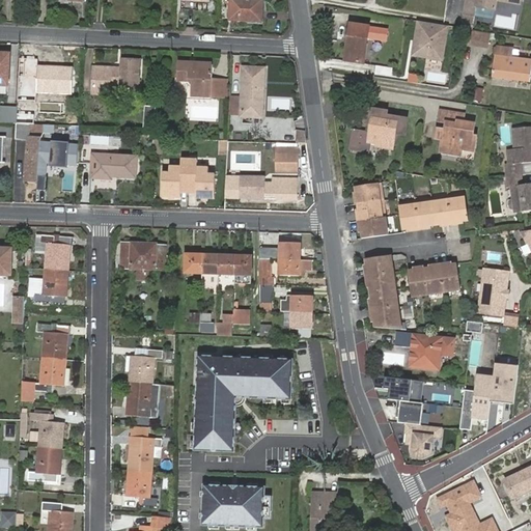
[(230,0),(230,20),(261,23),(262,0),(230,0)]
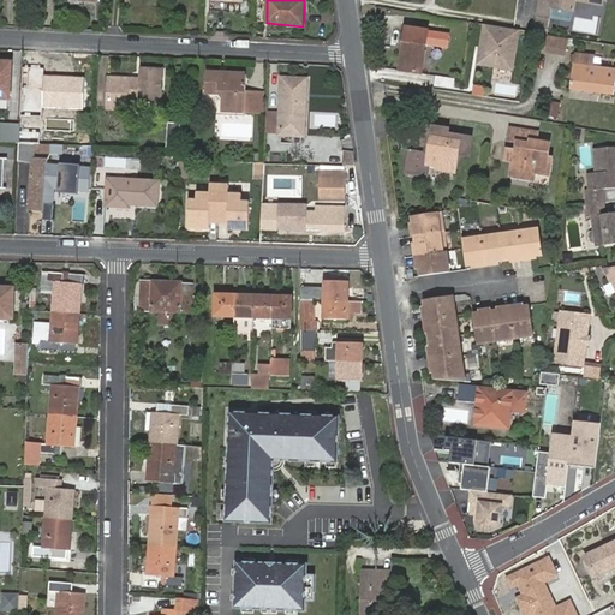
[(543,0),(541,16),(553,18),(555,7),(575,11),(577,0),(581,0),(604,4),(604,0),(543,0)]
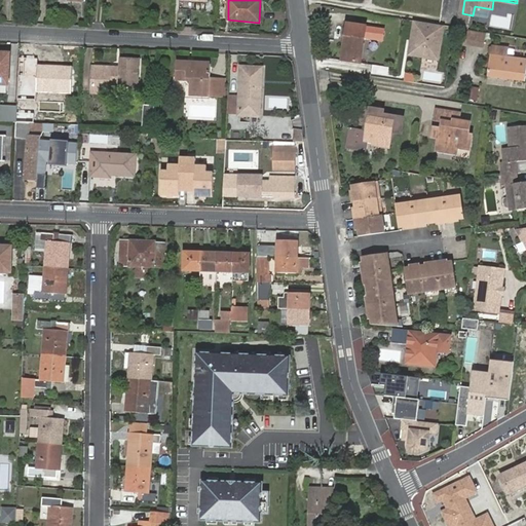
[(459,28),(471,30),(472,22),(461,20),(459,28)]
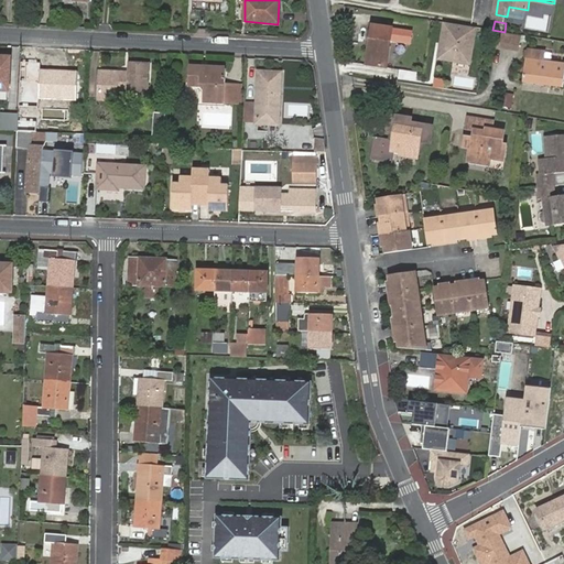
[(444,22),(437,60),(469,65),(476,28),(444,22)]
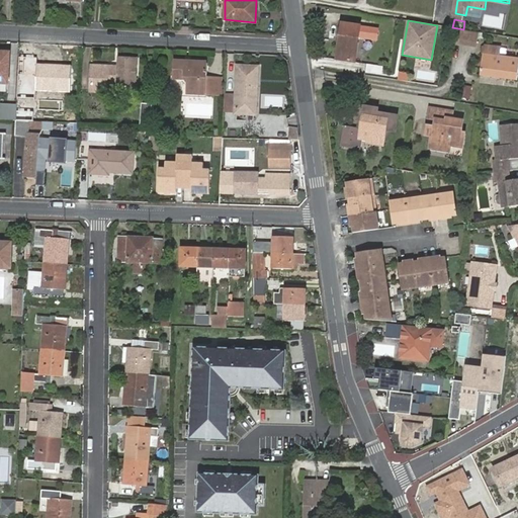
[(342,23),(337,59),(355,62),(359,38),(375,40),(379,38),(380,31),(378,27),(361,25),(342,23)]
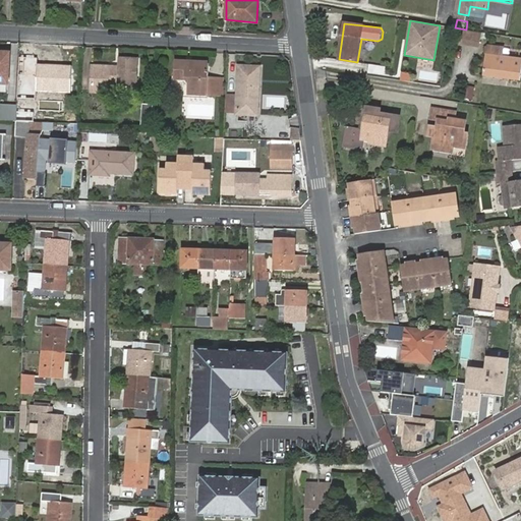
[(466,30),(460,29),(458,41),(479,44),(481,33),(466,30)]
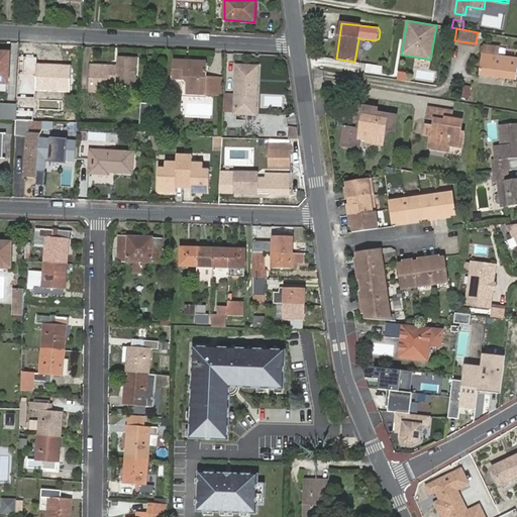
[(500,47),(483,45),(480,75),(516,79),(516,71),(516,59),(499,57),(500,47)]
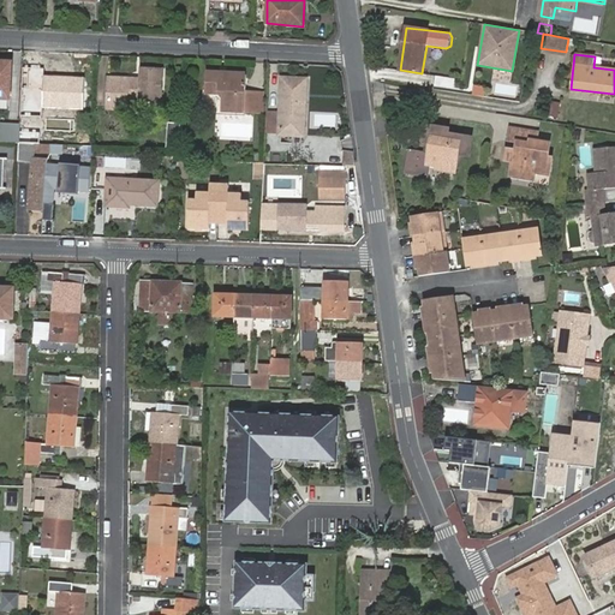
[(0,99),(10,100),(12,64),(0,63),(0,99)]
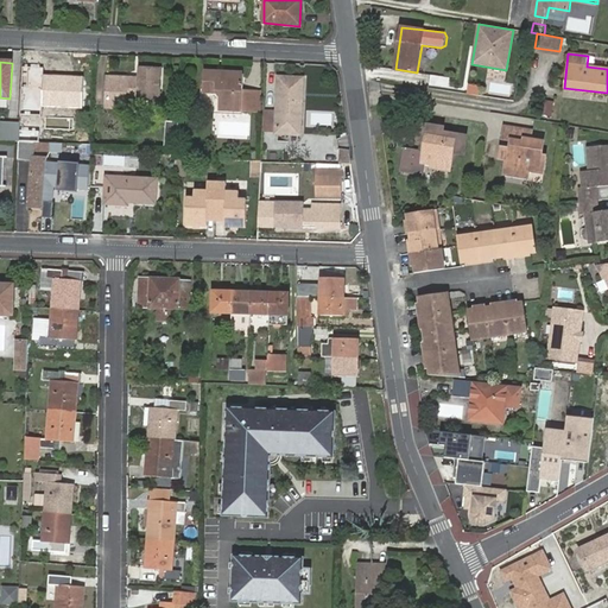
[(108,78),(107,97),(126,99),(158,101),(160,70),(140,69),(140,80),(108,78)]
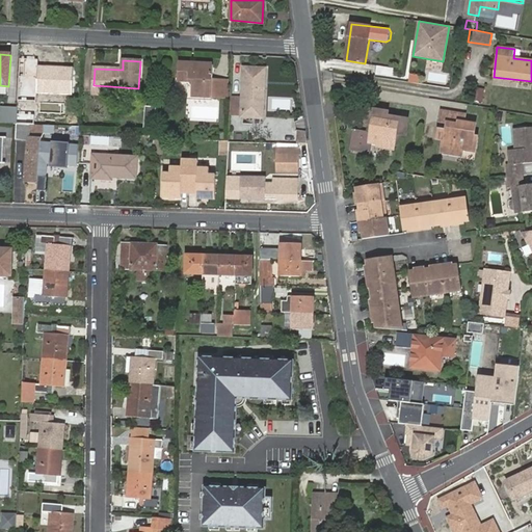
[(218,97),(219,81),(212,81),(213,64),(179,63),(178,82),(192,82),(192,98),(211,99),(212,97),(218,97)]
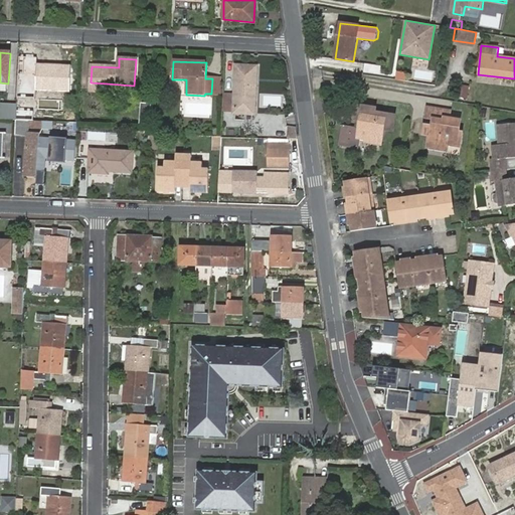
[(60,91),(64,91),(69,92),(71,67),(37,65),(36,90),(46,91),(45,99),(59,100),(60,91)]
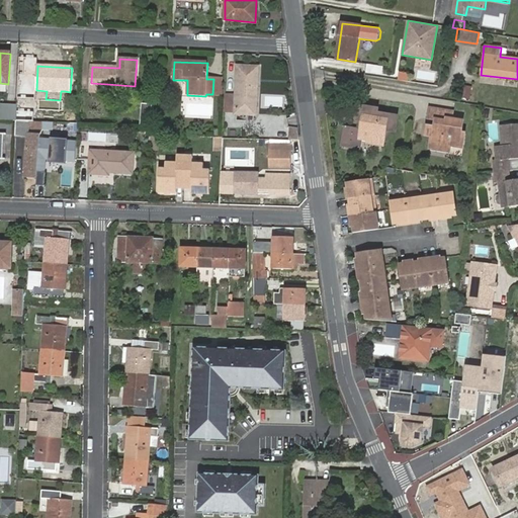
[(236,113),(255,113),(256,68),(238,68),(236,113)]
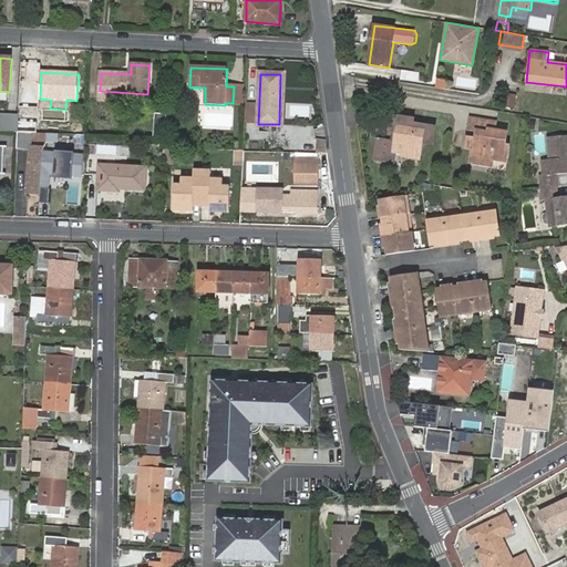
[(434,78),(433,85),(444,88),(445,80),(434,78)]
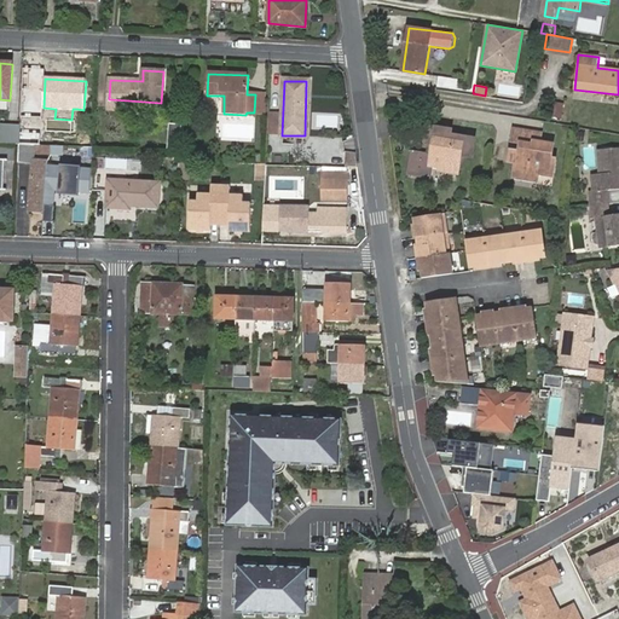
[(264,94),(255,94),(254,113),(264,113),(264,94)]
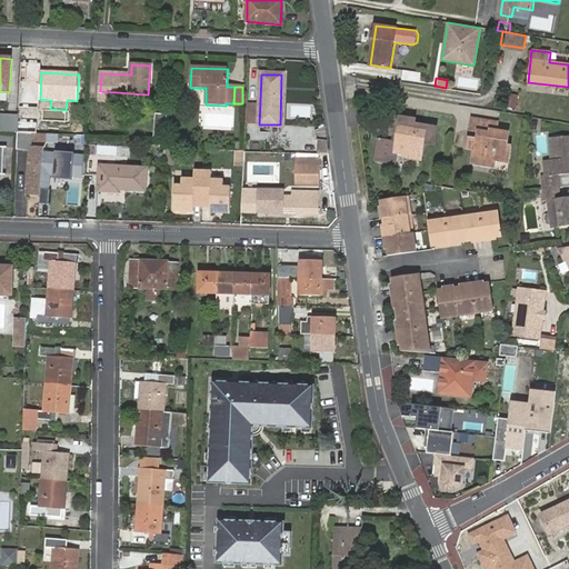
[(100,91),(99,101),(118,101),(118,92),(100,91)]
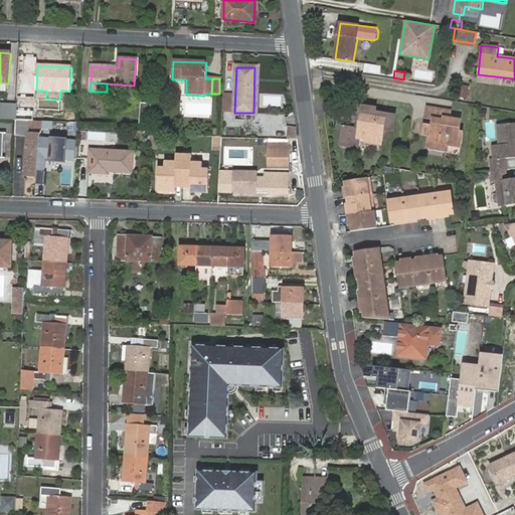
[(17,104),(16,120),(33,121),(34,105),(17,104)]
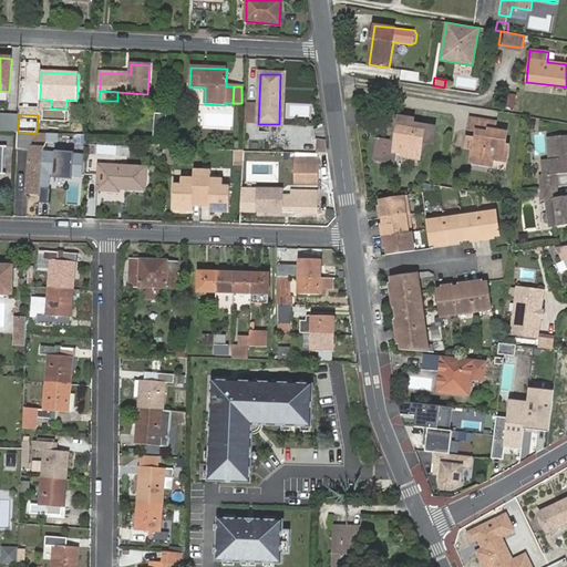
[(0,119),(0,131),(18,132),(19,115),(0,115),(0,119)]
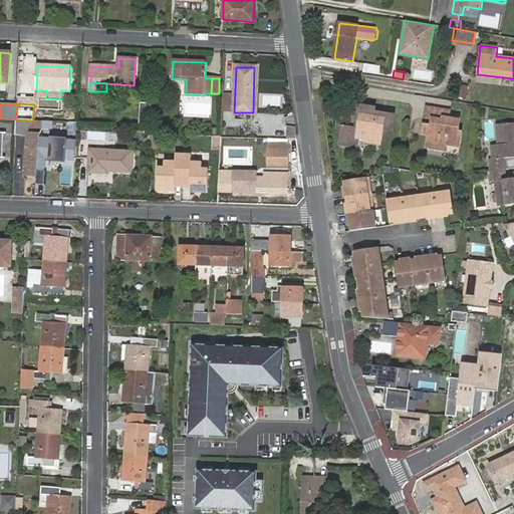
[(193,105),(191,114),(208,117),(210,108),(193,105)]
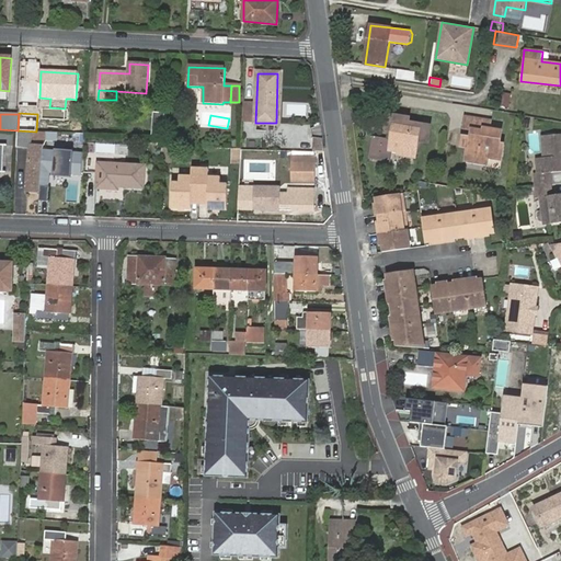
[(155,116),(155,136),(164,136),(165,116),(155,116)]
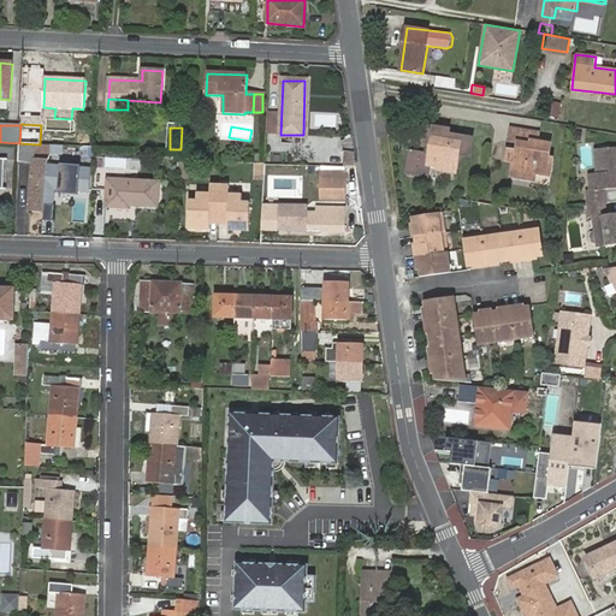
[(584,130),(574,129),(572,141),(581,142),(584,130)]
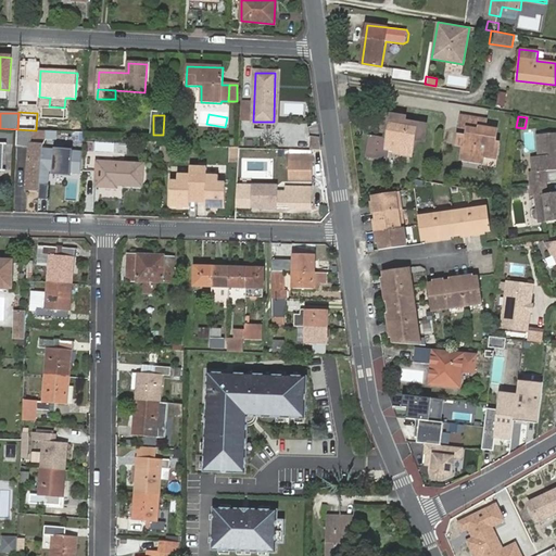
[(66,128),(79,129),(80,118),(66,117),(66,128)]
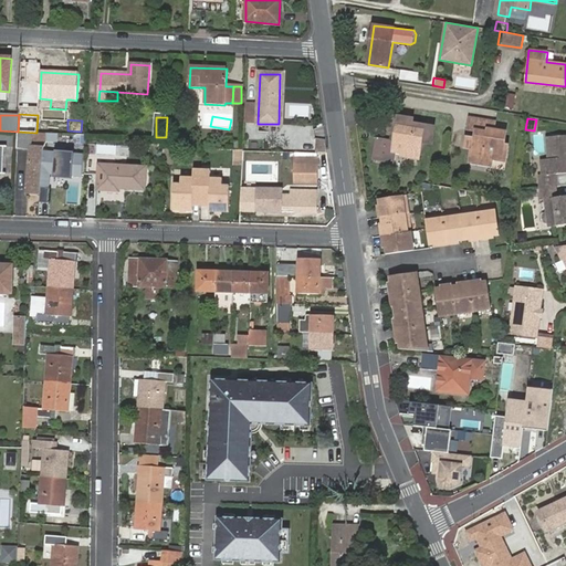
[(498,123),(472,119),(470,132),(480,133),(479,142),(481,143),(481,146),(477,146),(474,160),(498,164),(499,157),(507,158),(510,146),(506,146),(507,133),(496,130),(498,123)]
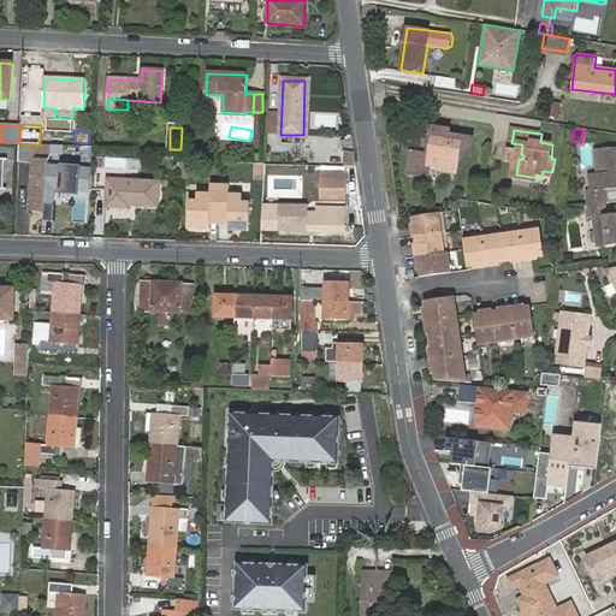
[(460,149),(469,152),(473,136),(448,131),(446,135),(428,132),(427,141),(425,141),(424,142),(421,143),(421,146),(421,147),(421,149),(424,150),(425,150),(424,159),(412,157),(408,172),(427,176),(430,164),(439,166),(438,167),(455,170),(460,149)]
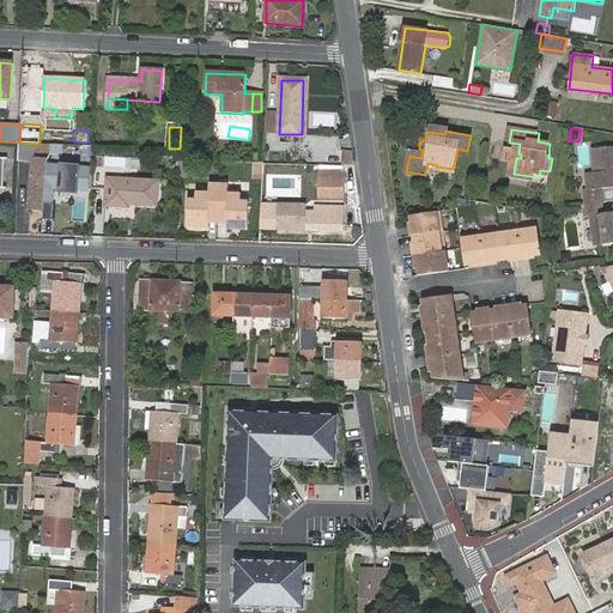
[(40,144),(19,143),(18,161),(31,162),(29,210),(43,211),(47,167),(47,161),(35,159),(36,153),(50,153),(50,144),(40,144)]
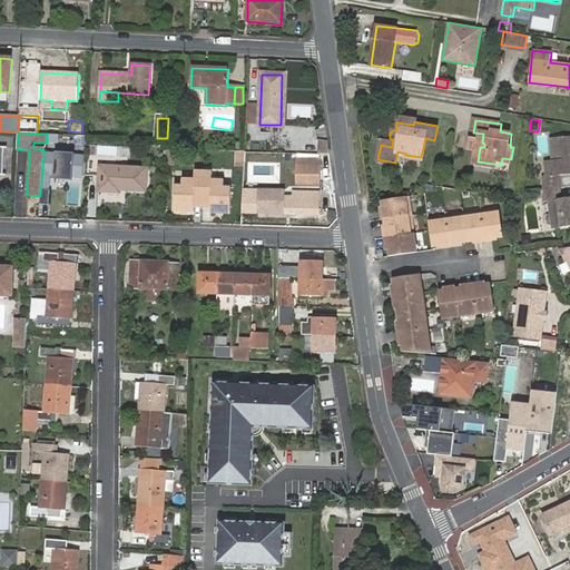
[(546,190),(562,188),(560,175),(569,173),(569,136),(547,139),(550,160),(546,161),(547,176),(543,177),(546,190)]
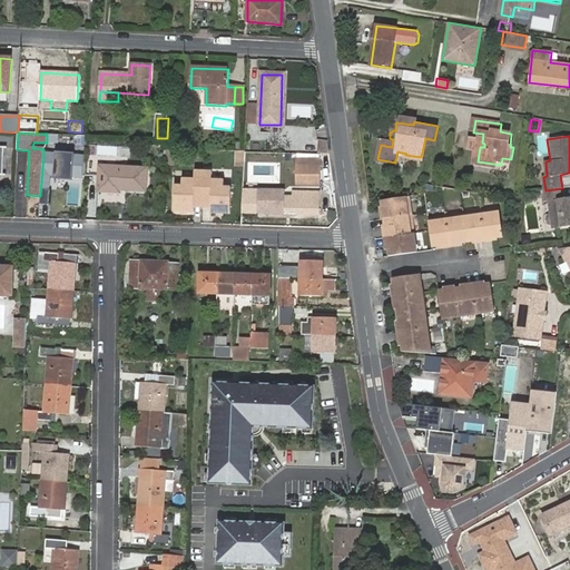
[(175,169),(175,153),(167,151),(166,168),(175,169)]
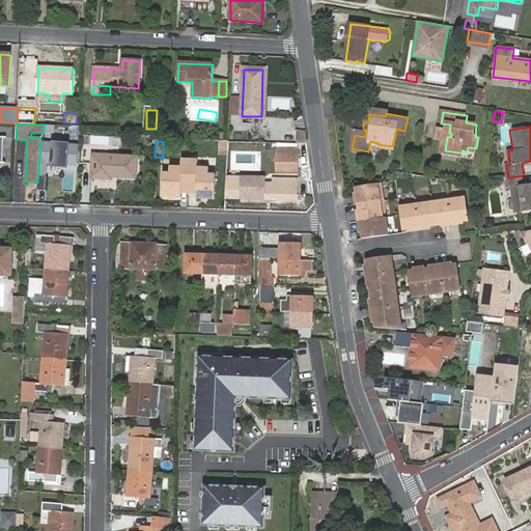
[(78,147),(40,144),(37,183),(36,191),(46,192),(47,177),(46,176),(47,164),(76,166),(78,147)]
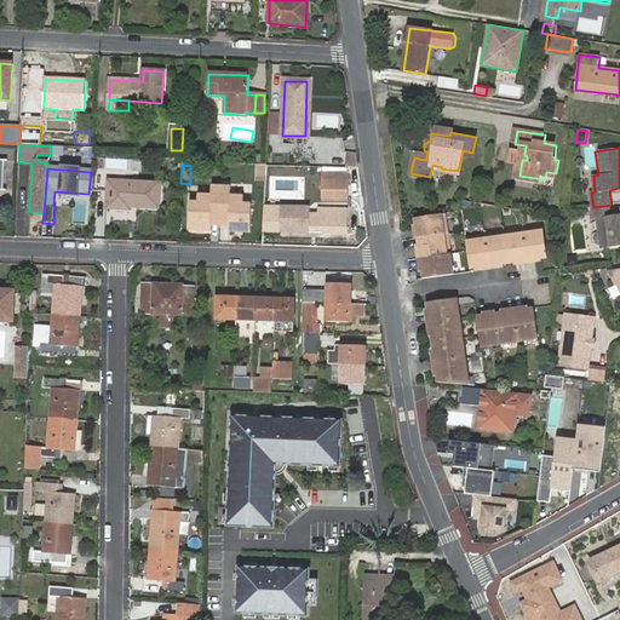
[(346,174),(323,173),(322,199),(346,200),(346,174)]
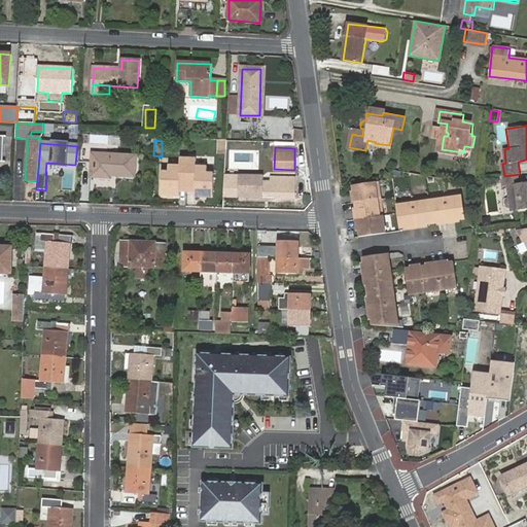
[(92,154),(91,177),(110,178),(110,176),(135,177),(135,156),(92,154)]
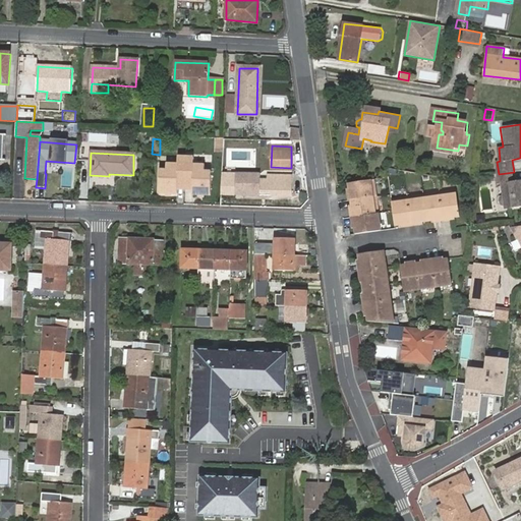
[(186,177),(187,158),(178,158),(178,166),(178,176),(186,177)]
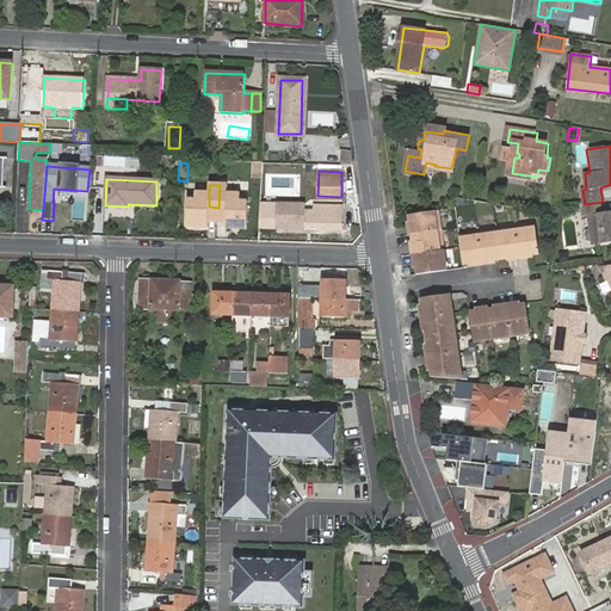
[(226,208),(226,195),(228,195),(229,186),(220,185),(218,208),(226,208)]
